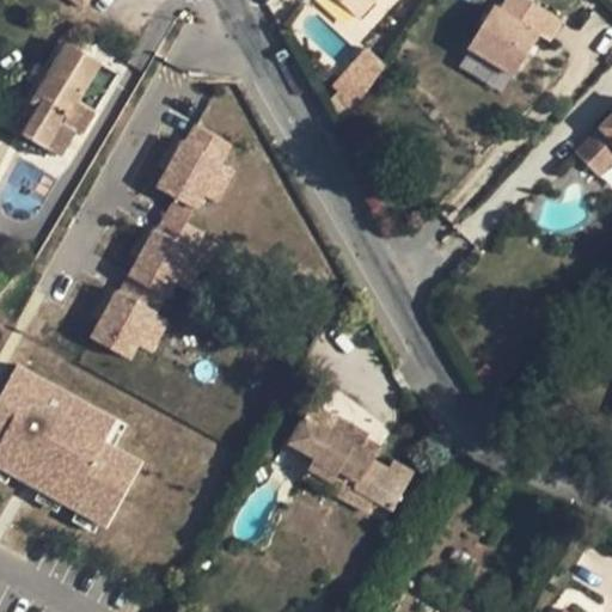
[(375,0),(338,0),(359,19),(375,0)]
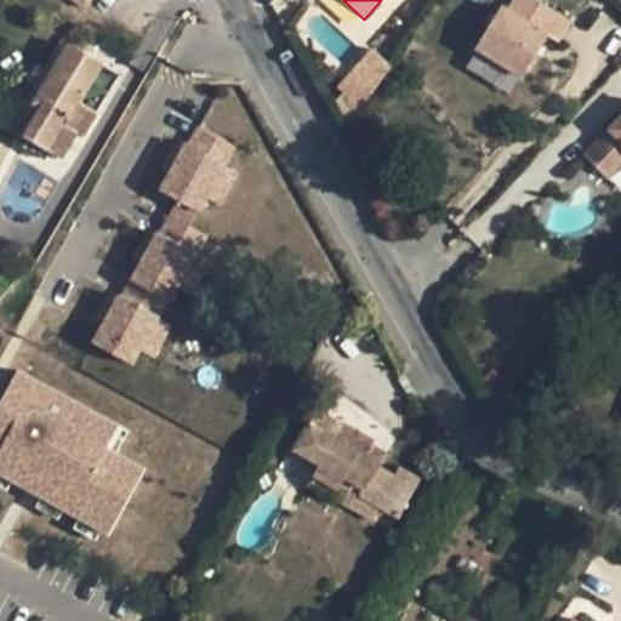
[(569,20),(539,0),(513,0),(508,10),(548,34),(557,40),(569,20)]
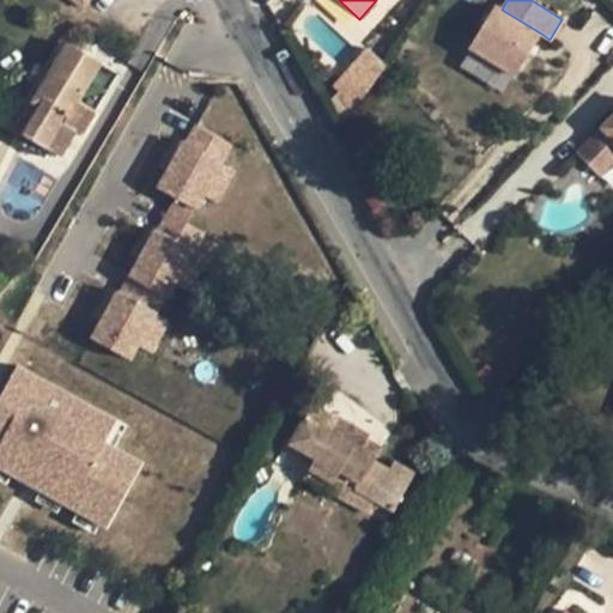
[(471,46),(516,74),(541,34),(502,10),(496,6),(471,46)]
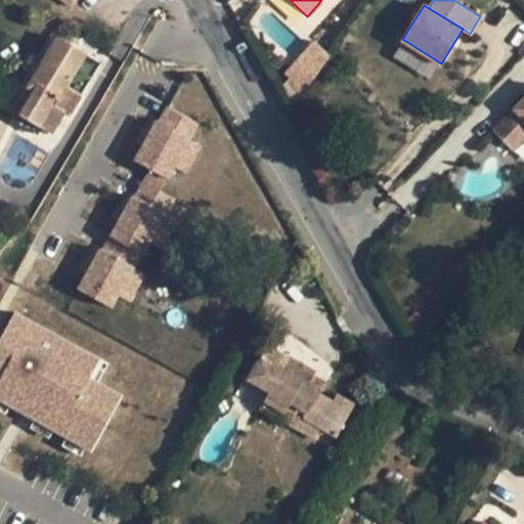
[(35,93),(22,114),(52,132),(66,112),(71,115),(82,96),(67,87),(87,53),(57,36),(27,88),(35,93)]
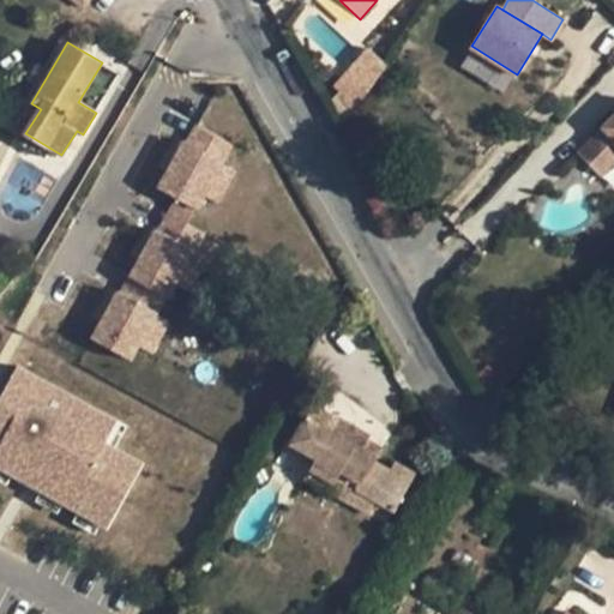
[(387,65),(369,48),(335,88),(357,108),(387,65)]
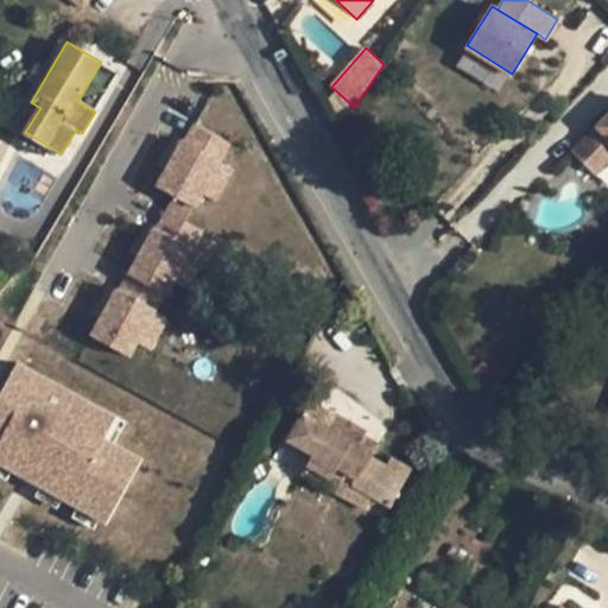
[(463,54),(457,69),(500,87),(506,73),(463,54)]
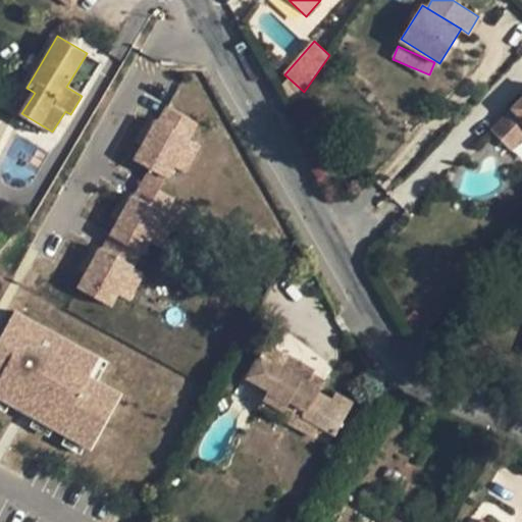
[(137,152),(169,170),(176,157),(187,163),(203,136),(192,129),(201,114),(169,97),(180,79),(157,65),(138,99),(152,107),(136,135),(143,139),(137,152)]
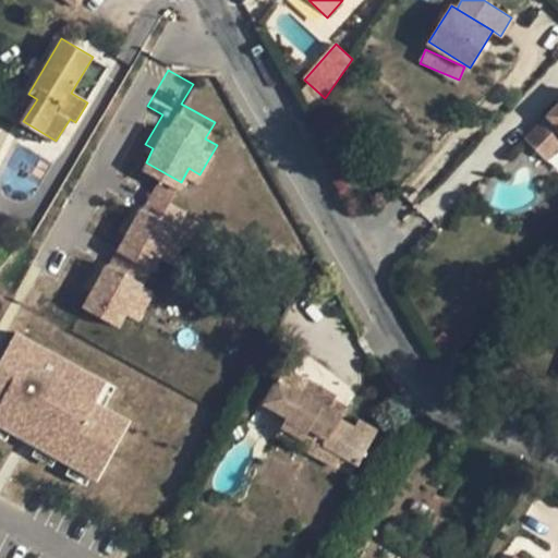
[(557,97),(521,135),(546,160),(557,147),(557,97)]
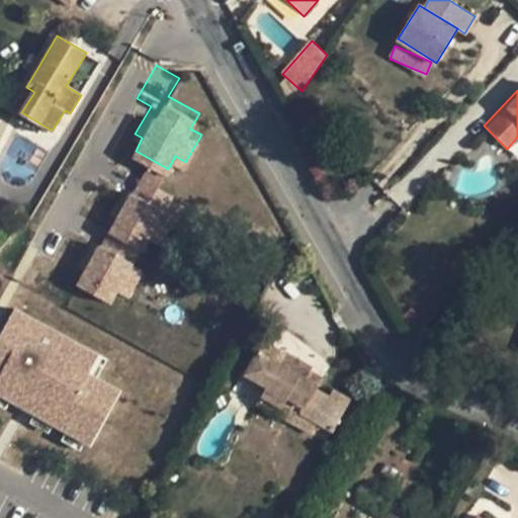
[(80,280),(111,298),(118,285),(128,291),(145,265),(134,259),(142,245),(144,245),(151,232),(162,238),(178,210),(167,204),(174,190),(144,173),(142,176),(119,163),(113,174),(126,182),(111,209),(118,213),(110,229),(88,216),(81,228),(94,235),(79,262),(87,267),(80,280)]
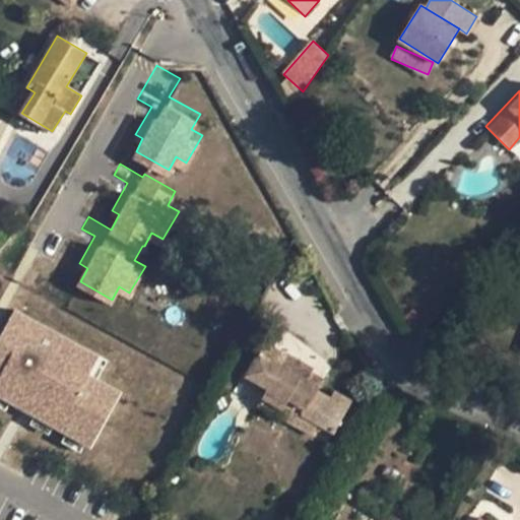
[(0,377),(0,388),(92,442),(123,389),(91,369),(100,354),(15,306),(0,333),(0,377),(0,378),(0,377)]
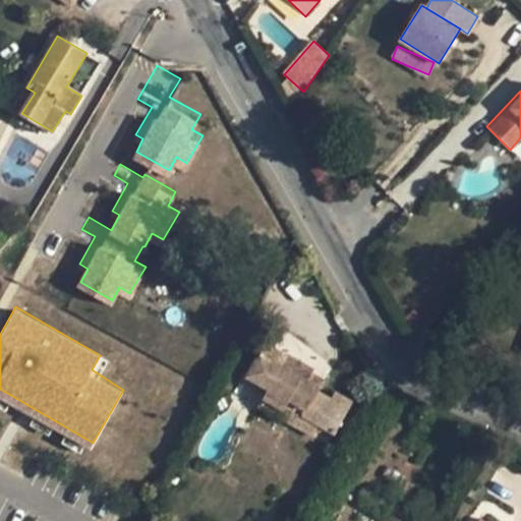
[(314,370),(266,344),(259,354),(257,353),(245,375),(269,388),(258,406),(280,417),(286,406),(320,425),(335,433),(353,402),(335,392),(331,399),(319,392),(321,388),(308,381),(312,373),(314,370)]
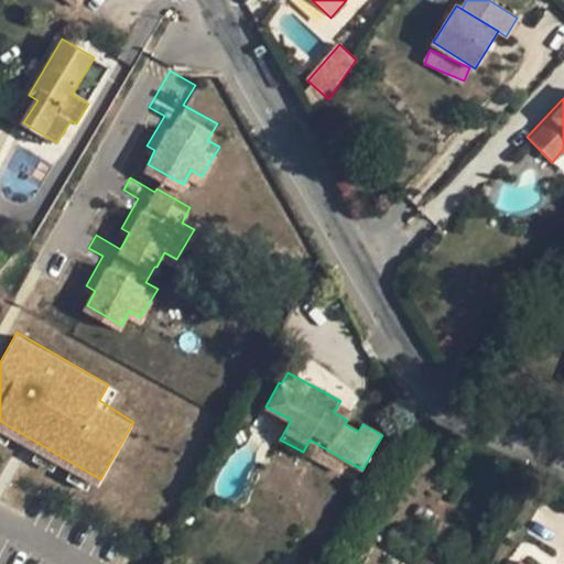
[(351,412),(338,404),(334,412),(347,420),(351,412)]
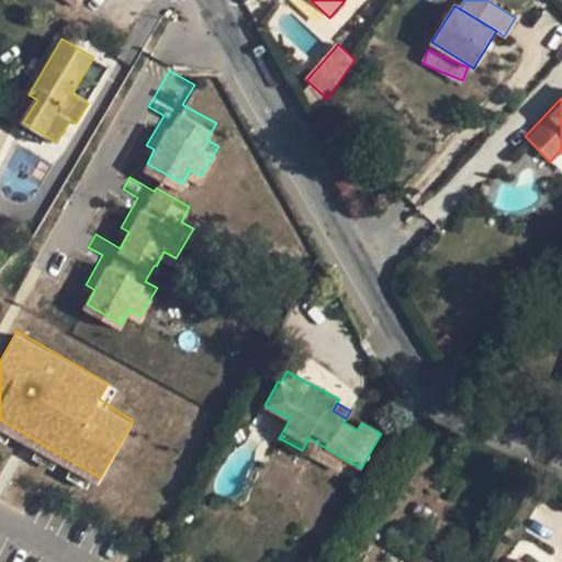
[(345,459),(308,438),(302,450),(338,471),(345,459)]
